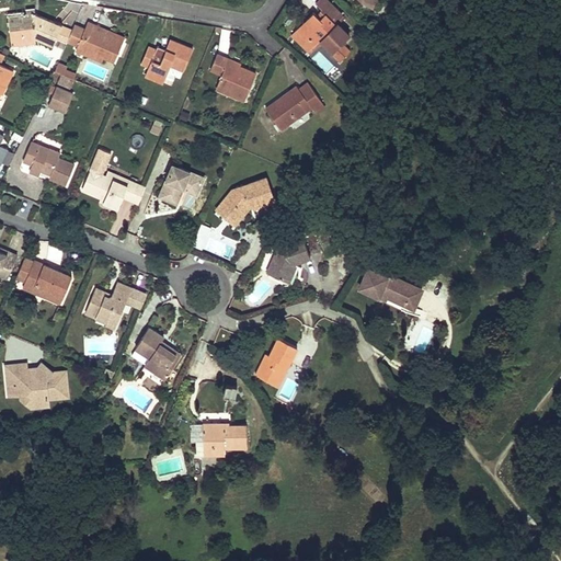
[(306,27),(302,24),(292,34),(311,54),(323,42),(333,52),(336,48),(345,56),(351,52),(342,43),(350,35),(339,24),(344,19),(341,15),(342,14),(327,0),(318,0),(316,3),(322,9),(320,11),(322,12),(324,14),(321,19),(318,16),(313,12),(308,18),(312,22),(306,27)]
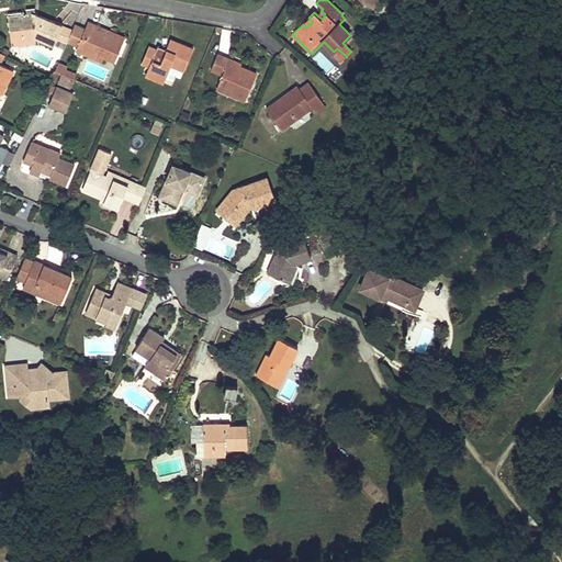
[(27,15),(27,13),(8,15),(11,37),(22,36),(23,41),(36,38),(54,46),(57,37),(62,40),(64,34),(59,32),(63,24),(35,13),(32,12),(33,15),(27,15)]
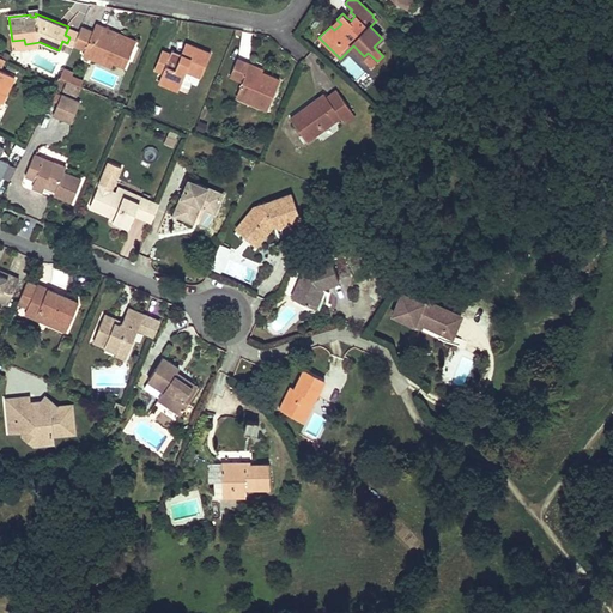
[(337,19),(331,26),(334,30),(341,24),(337,19)]
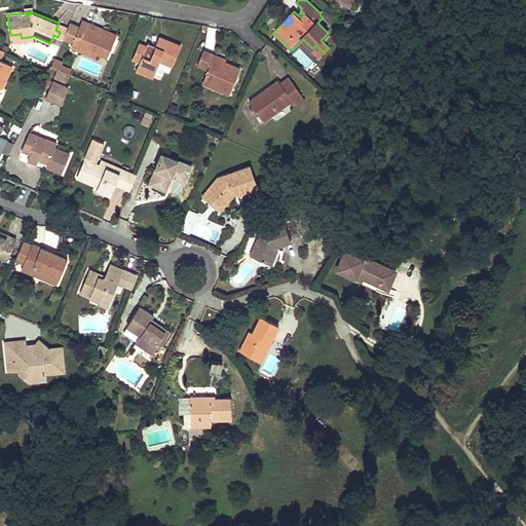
[(89,27),(90,24),(82,21),(79,27),(70,23),(68,27),(63,39),(73,43),(97,53),(107,59),(116,38),(102,32),(101,34),(96,32),(97,30),(89,27)]
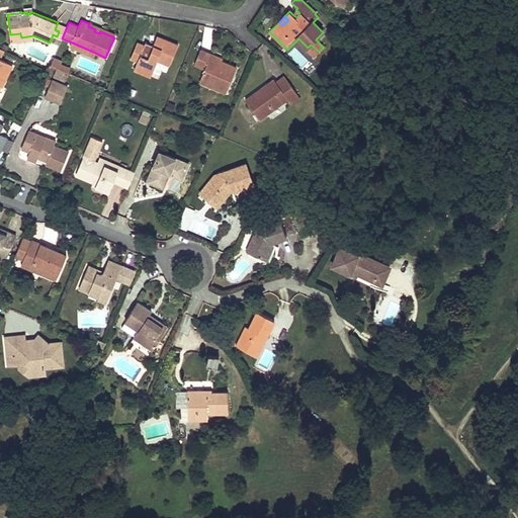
[(67,26),(58,22),(55,29),(59,31),(57,36),(62,38),(67,26)]
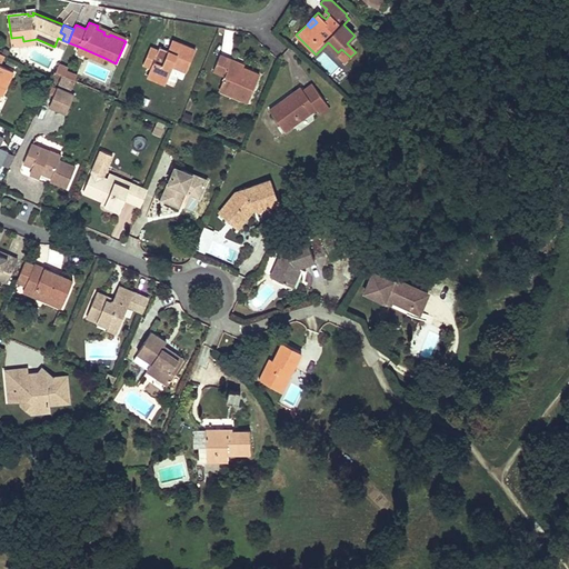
[(127,38),(98,26),(97,29),(105,32),(103,35),(109,37),(110,35),(126,41),(127,38)]
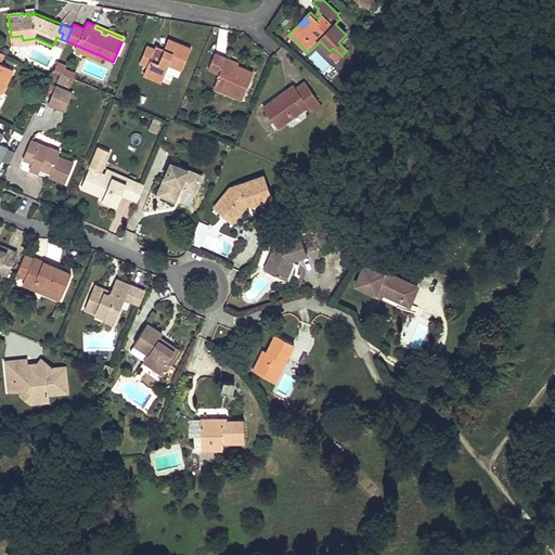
[(36,42),(36,38),(23,40),(22,36),(11,37),(12,44),(36,42)]
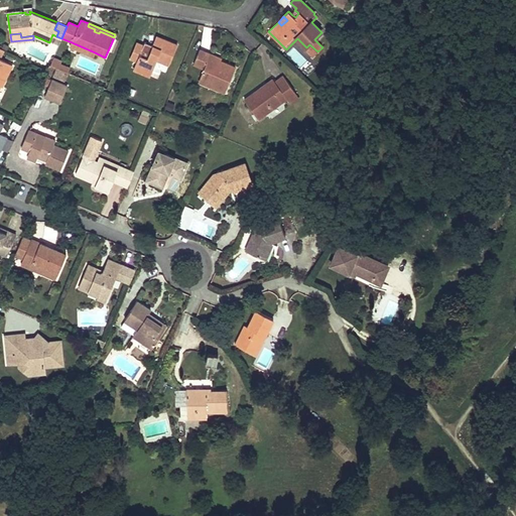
[(156,36),(153,45),(160,48),(164,39),(156,36)]
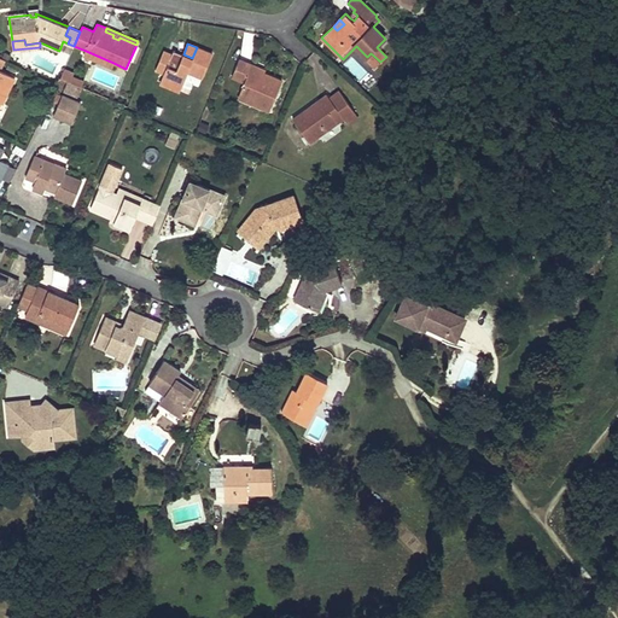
[(192,58),(184,54),(173,51),(172,54),(164,74),(162,77),(182,86),(191,89),(193,83),(198,86),(202,76),(203,76),(213,53),(197,47),(192,58)]
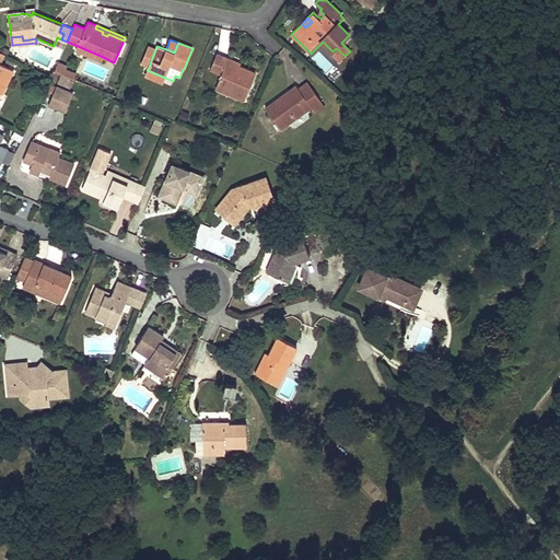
[(102,61),(103,57),(78,46),(76,50),(102,61)]
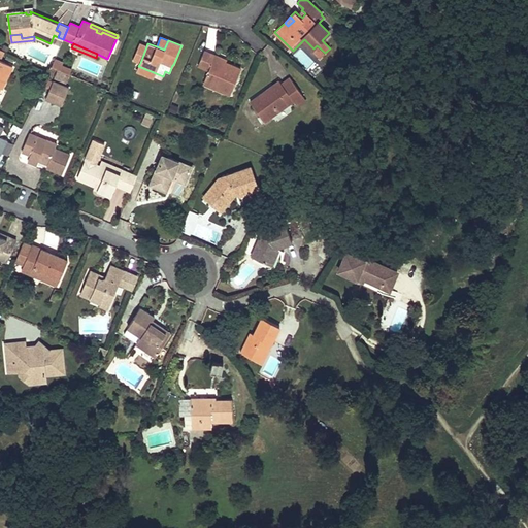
[(133,60),(140,63),(146,46),(139,43),(133,60)]
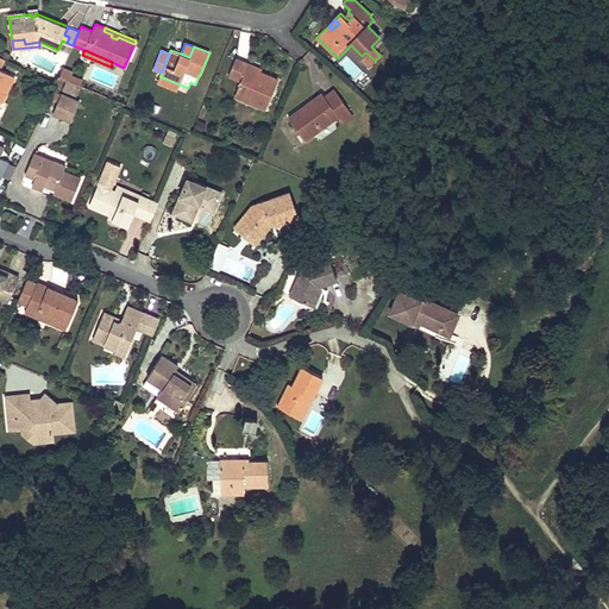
[(371,66),(375,61),(365,52),(362,56),(371,66)]
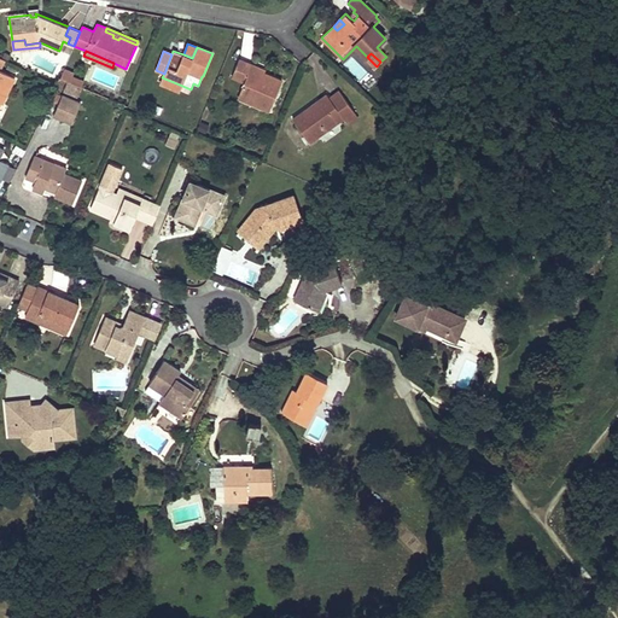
[(251,68),(254,64),(240,59),(233,76),(245,81),(240,92),(257,98),(254,104),(269,110),(283,81),(264,73),(251,68)]
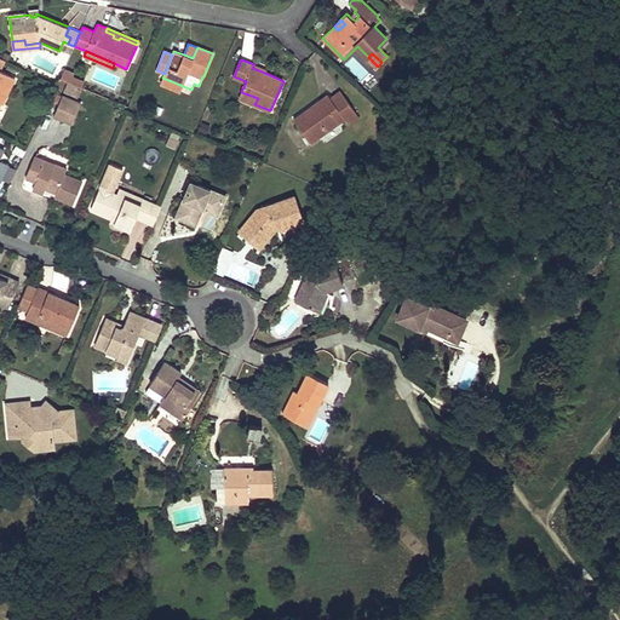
[(0,102),(3,103),(16,78),(0,69),(0,102)]
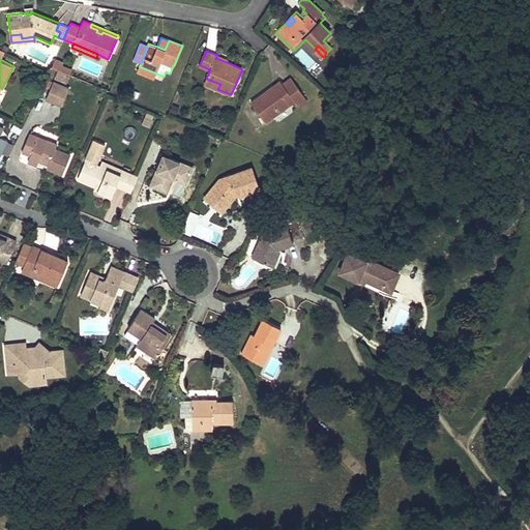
[(60,64),(61,62),(55,60),(52,67),(58,69),(60,71),(62,65),(60,64)]
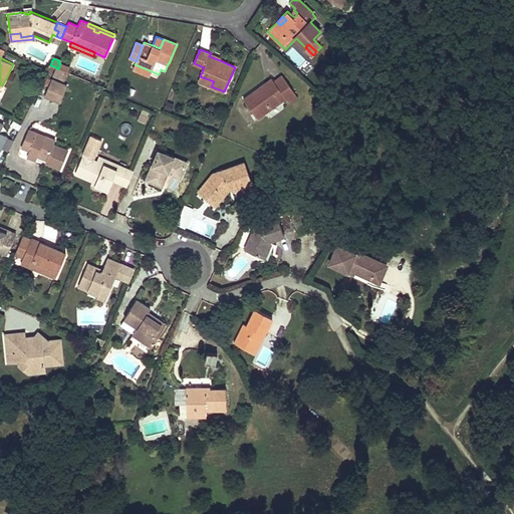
[(70,67),(60,63),(58,69),(68,72),(70,67)]
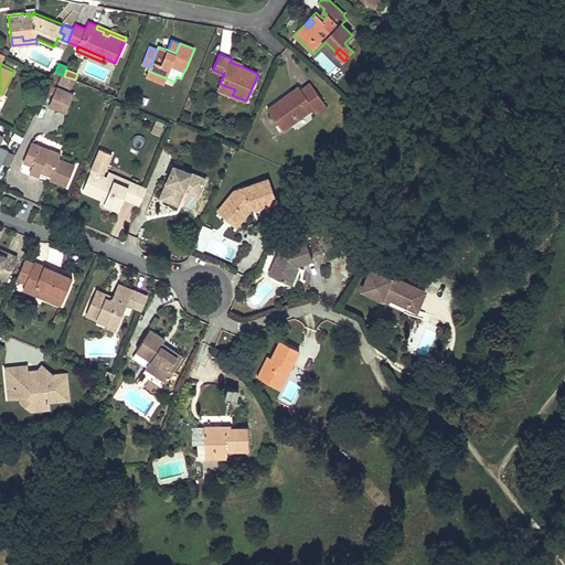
[(164,84),(167,78),(148,71),(146,76),(164,84)]
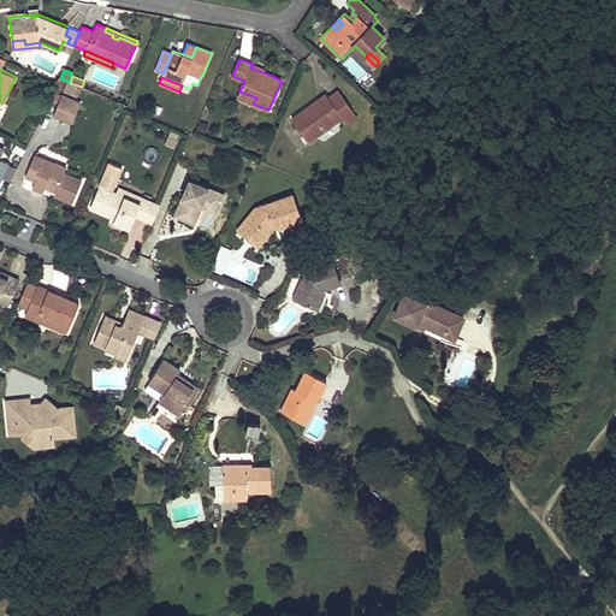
[(82,87),(70,83),(67,81),(64,90),(77,96),(82,87)]
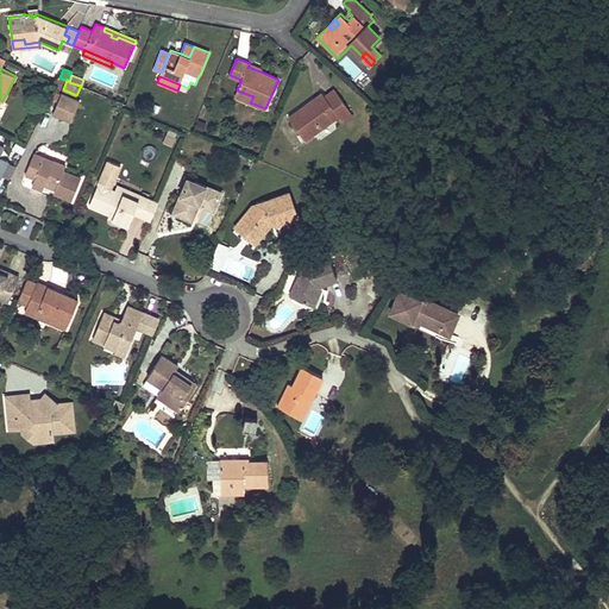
[(43,95),(46,87),(37,82),(32,90),(43,95)]
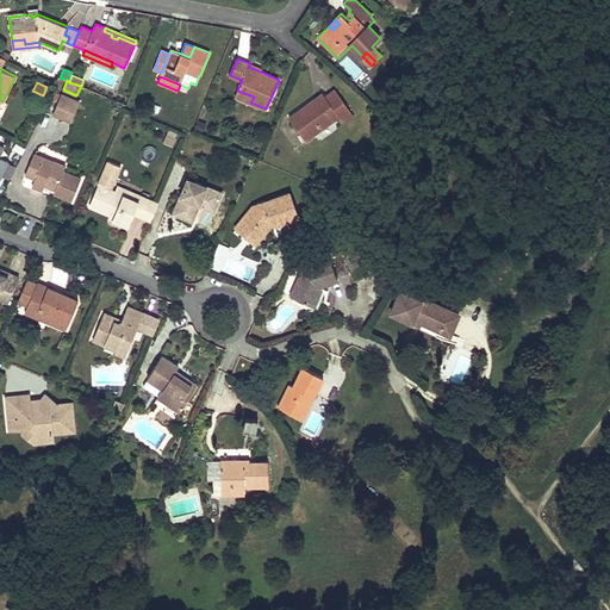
[(342,120),(352,113),(336,89),(325,97),(323,93),(315,99),(317,101),(304,111),(302,109),(290,117),(305,141),(338,117),(342,120)]
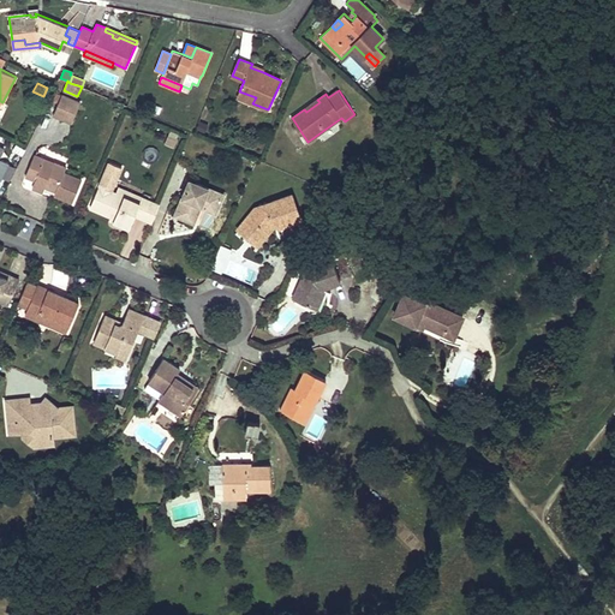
[(237,97),(252,103),(256,97),(239,91),(237,97)]
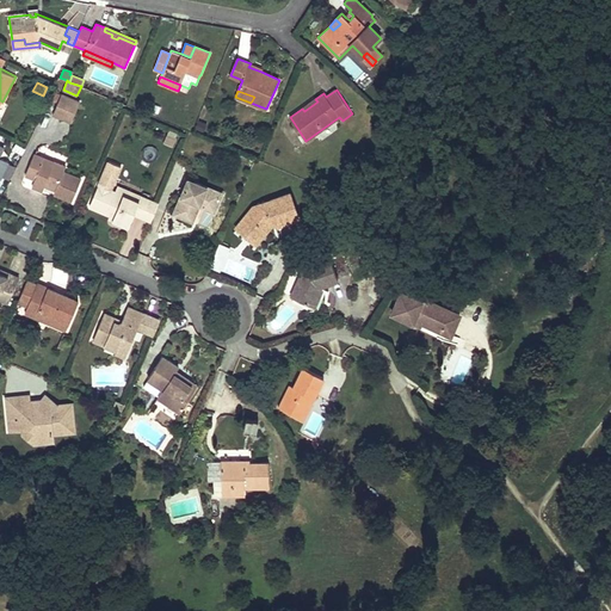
[(61,94),(54,113),(72,122),(80,102),(61,94)]
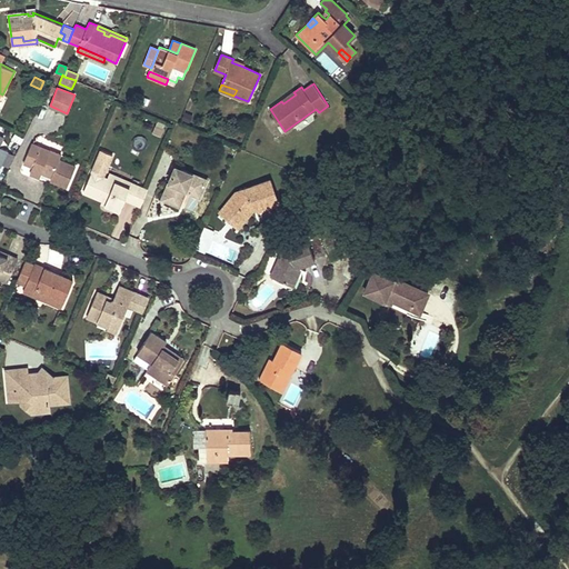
[(293,92),(281,101),(283,103),(296,95),(293,92)]
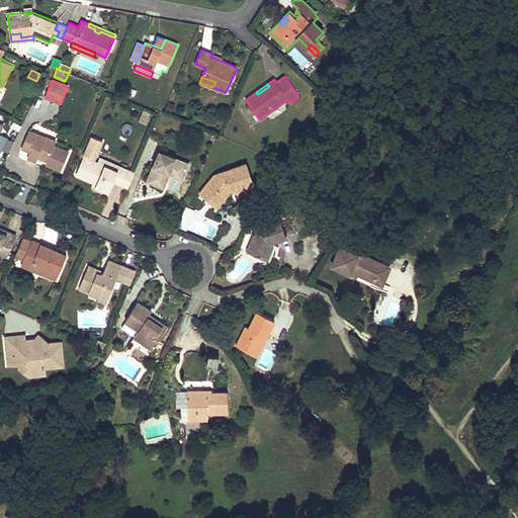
[(137,90),(127,87),(124,92),(135,96),(137,90)]
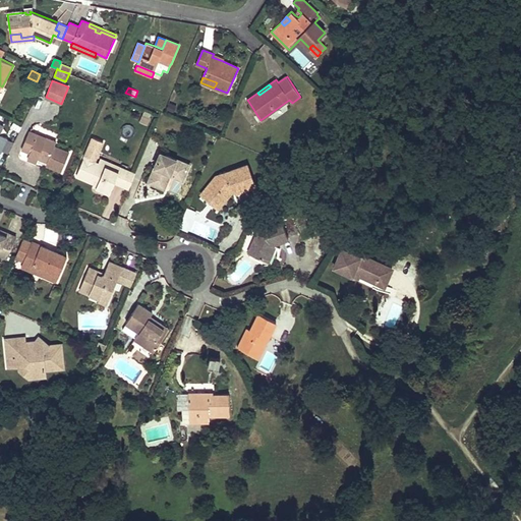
[(302,99),(300,97),(292,103),(293,105),(302,99)]
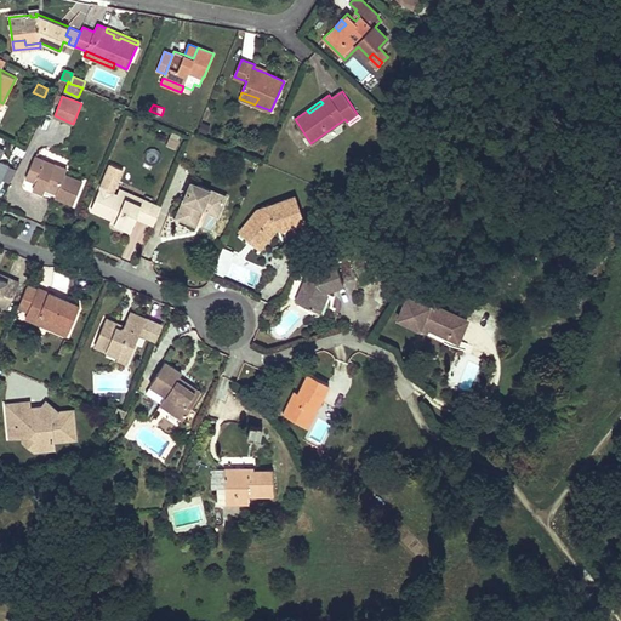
[(178,141),(170,137),(166,144),(176,148),(178,141)]
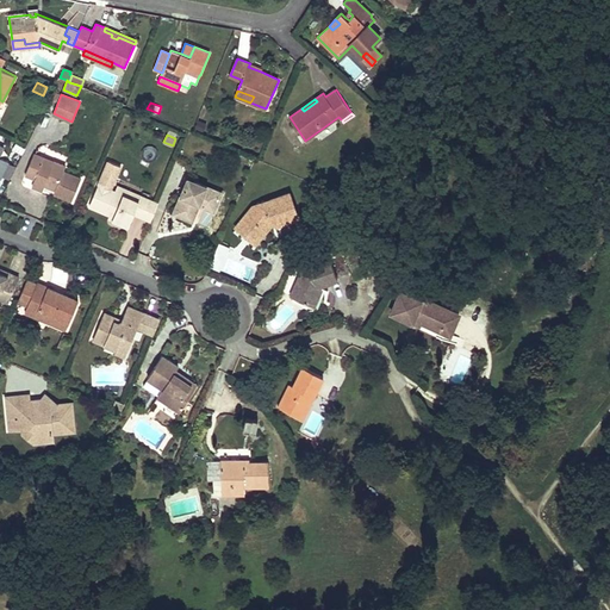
[(43,162),(44,157),(35,154),(25,174),(36,178),(32,185),(43,190),(45,185),(47,181),(57,186),(56,188),(54,193),(73,200),(81,179),(64,172),(66,167),(54,162),(53,167),(43,162)]
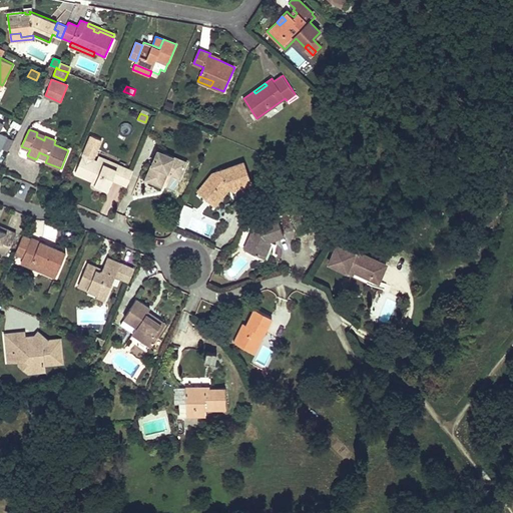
[(120,182),(126,167),(118,164),(116,168),(97,160),(93,159),(101,139),(91,135),(75,173),(93,180),(96,181),(95,184),(108,190),(113,179),(120,182)]
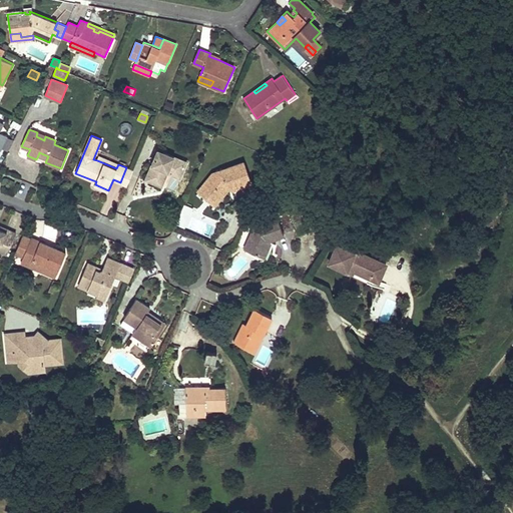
[(170,171),(169,173),(179,177),(186,162),(158,150),(148,173),(164,179),(167,172),(168,170),(170,171)]
